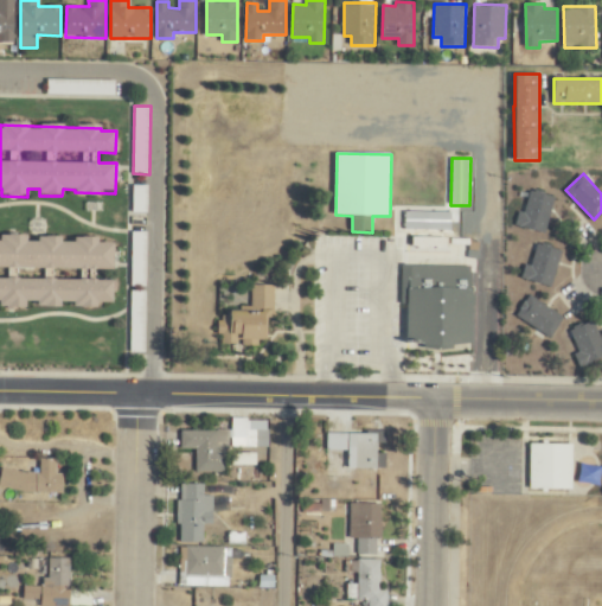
[(556,197),(531,190),(525,214),(520,211),(517,224),(546,233),(556,197)]
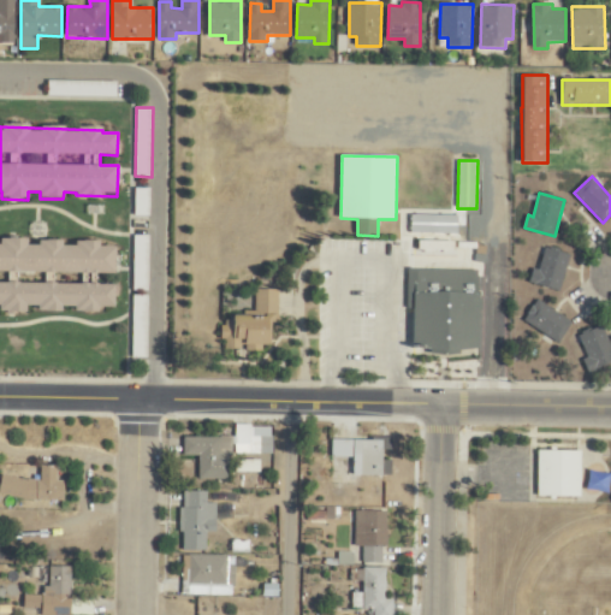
[(460,216),(411,214),(411,232),(458,234),(460,216)]
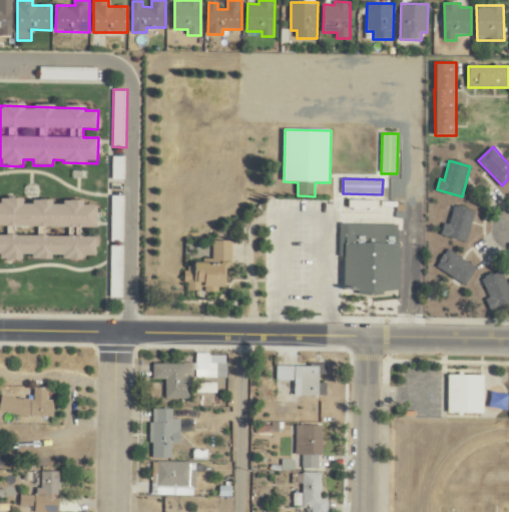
[(0,257),(52,259),(52,256),(63,256),(63,261),(82,261),(82,256),(96,257),(96,236),(81,236),(81,227),(96,227),(97,205),(83,204),(83,200),(63,200),(63,204),(52,204),(52,201),(0,200),(0,257)]
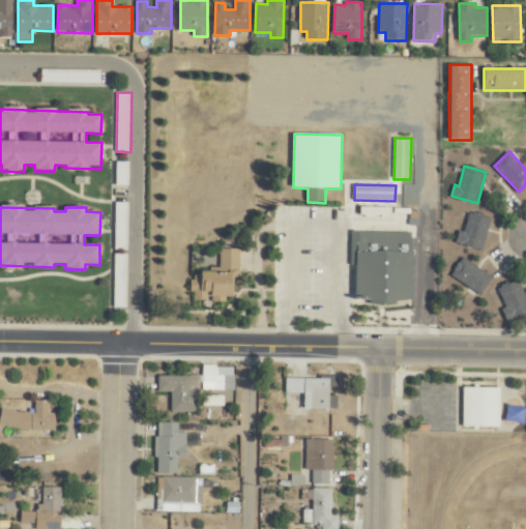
[(457,243),(484,250),(491,217),(470,213),(466,232),(460,231),(457,243)]
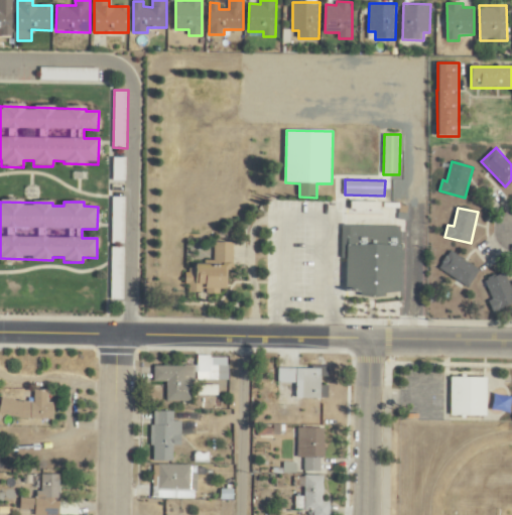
[(402,226),(343,225),(342,258),(347,258),(347,291),(361,291),(360,297),(387,297),(387,292),(401,292),(402,226)]
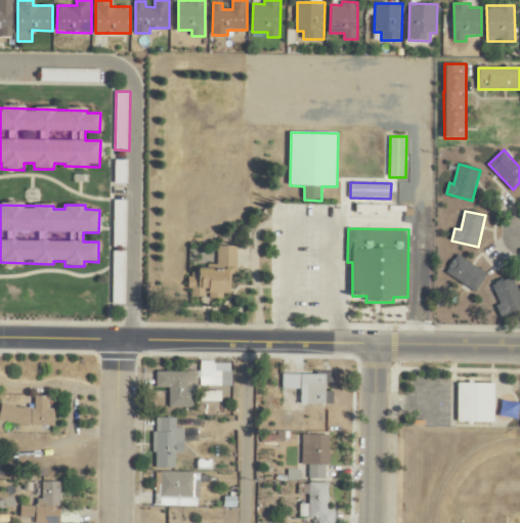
[(239,246),(218,246),(218,270),(190,269),(190,297),(208,297),(208,298),(218,298),(218,294),(229,294),(229,274),(239,274),(239,246)]
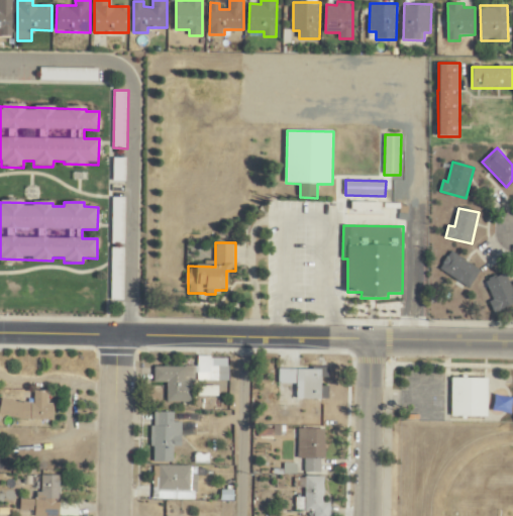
[(125,247),(112,247),(112,284),(124,285),(125,247)]
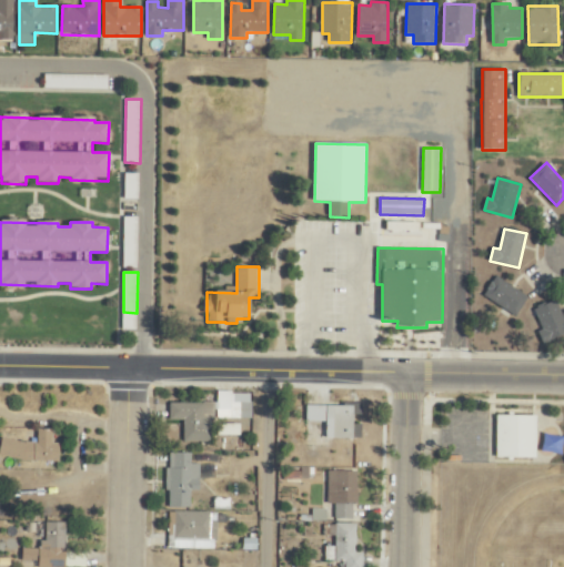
[(517,315),(530,295),(495,276),(484,296),(517,315)]
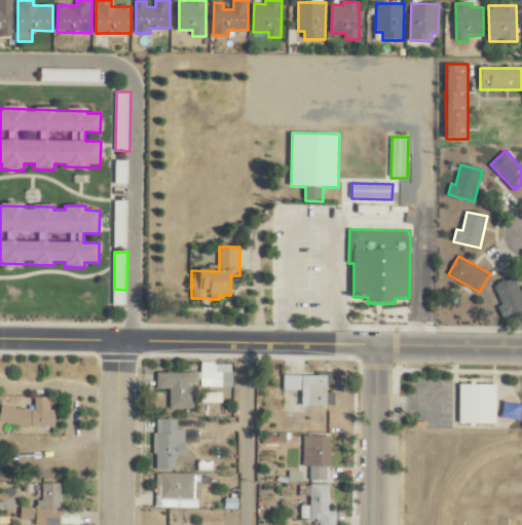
[(521,292),(517,278),(496,286),(502,305),(499,306),(502,317),(521,310),(521,292)]
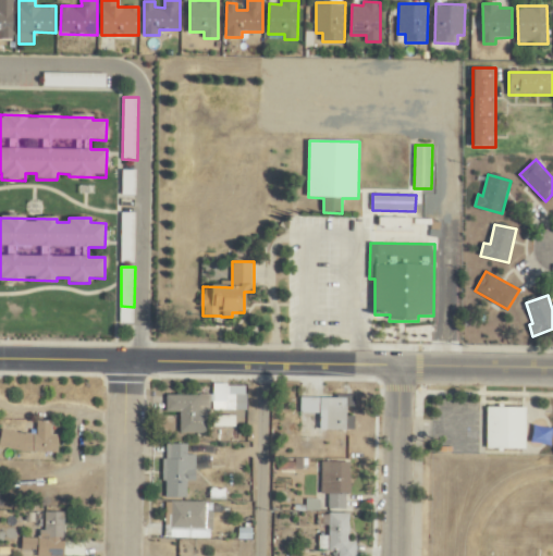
[(247,384),(213,383),(213,409),(247,409),(247,384)]
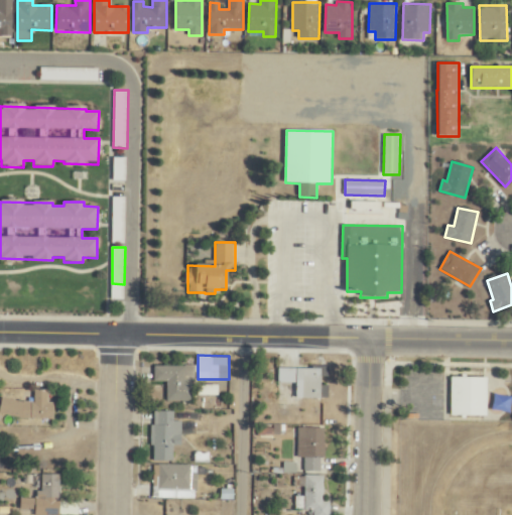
[(194,365),(154,365),(154,381),(167,381),(167,400),(195,400),(194,365)]
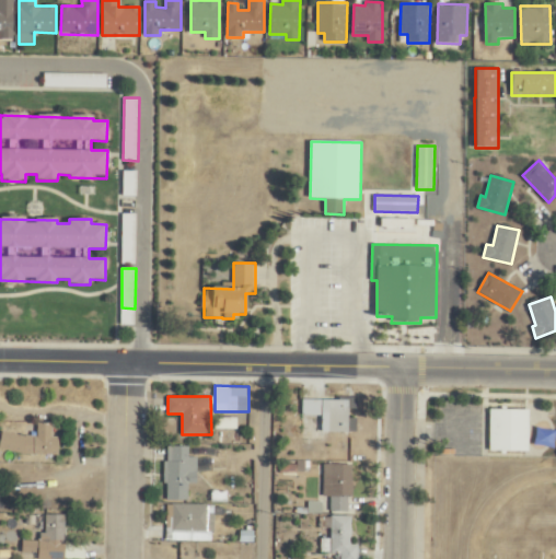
[(358,431),(358,417),(348,417),(348,408),(358,408),(358,397),(303,397),(302,415),(324,416),(324,431),(358,431)]
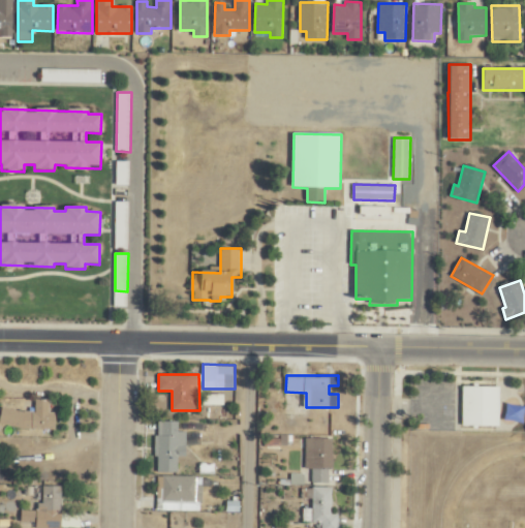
[(462,426),(500,427),(500,385),(463,385),(462,426)]
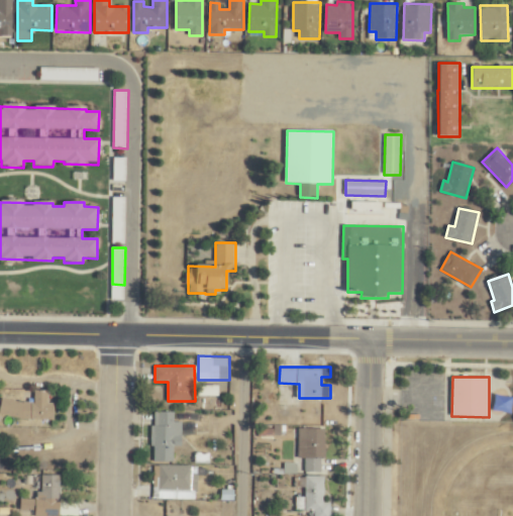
[(55,418),(55,403),(48,403),(48,390),(35,389),(35,400),(0,400),(0,417),(55,418)]
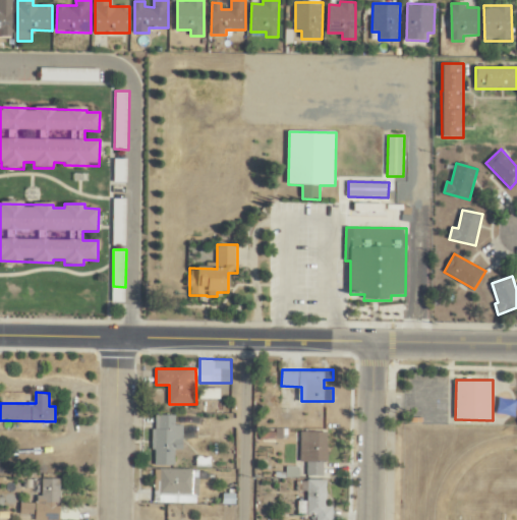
[(176,414),(156,414),(155,464),(175,465),(176,449),(184,449),(184,424),(176,424),(176,414)]
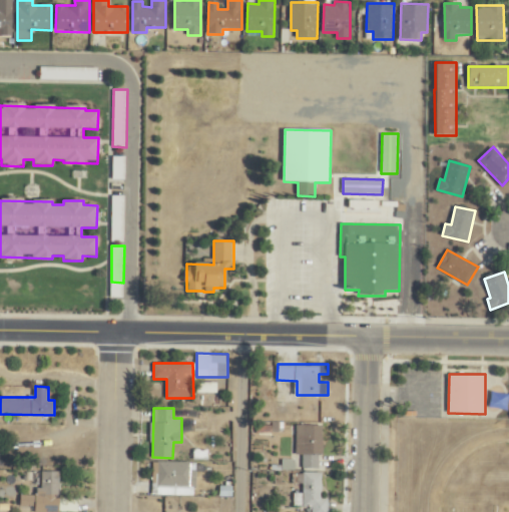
[(323,425),(298,424),(297,454),(304,454),(304,468),(322,468),(323,425)]
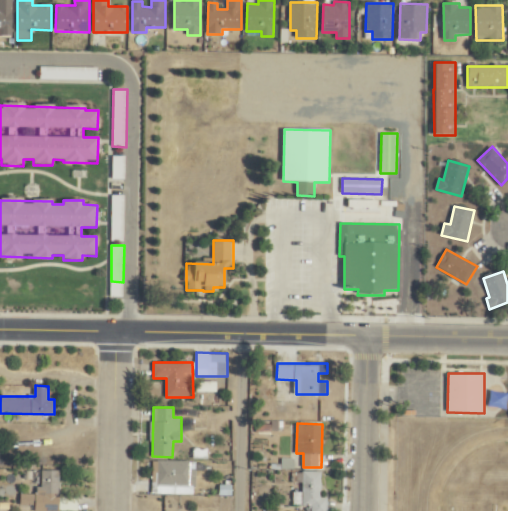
[(153,459),(153,472),(158,472),(158,493),(195,494),(196,460),(153,459)]
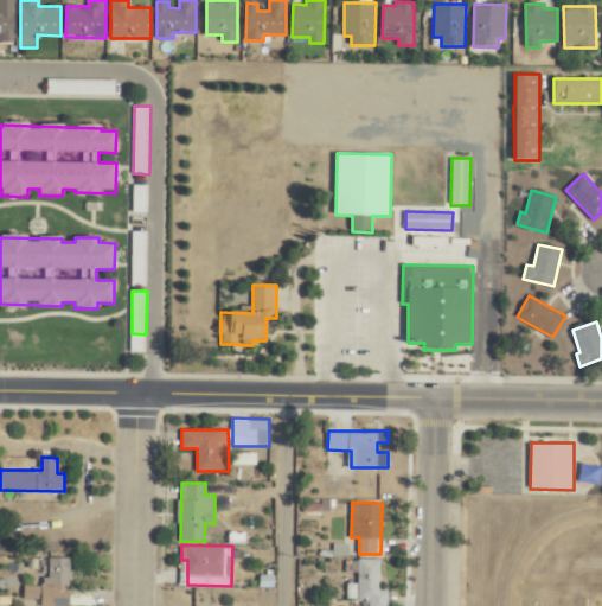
[(70,605),(71,557),(49,556),(47,586),(24,585),(24,605),(70,605)]
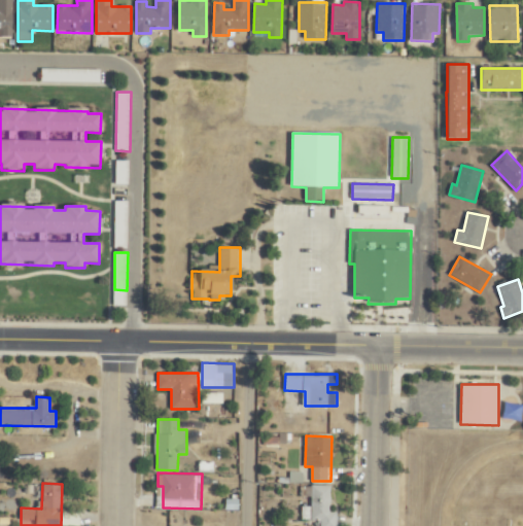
[(337,525),(338,512),(332,512),(332,485),(312,485),(311,505),(303,505),(303,519),(320,520),(319,525),(337,525)]
